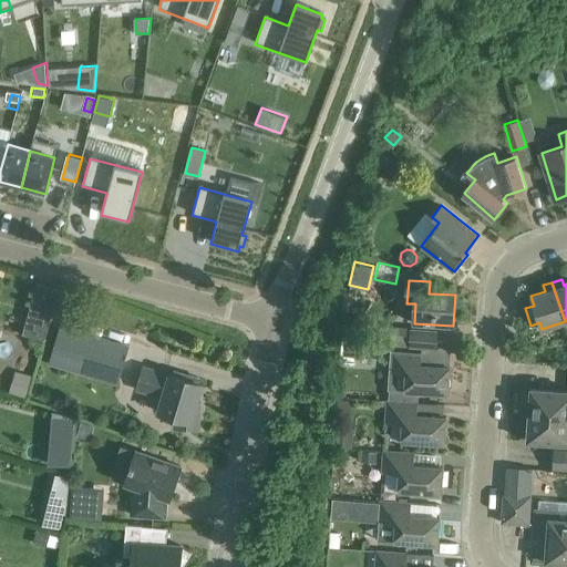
[(53,309),(59,290),(37,284),(31,303),(23,333),(44,339),(53,309)]
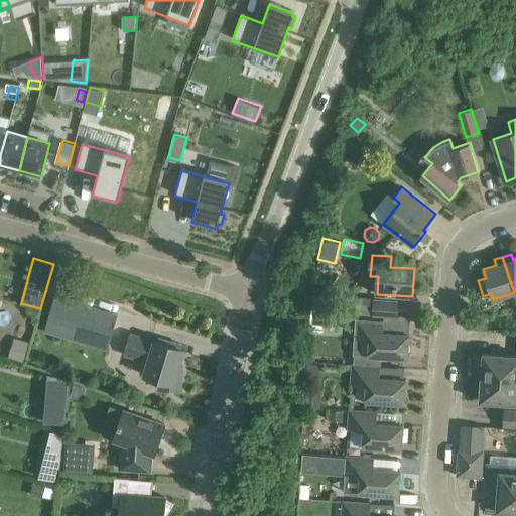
[(78,293),(57,287),(44,331),(106,349),(117,314),(75,302),(78,293)]
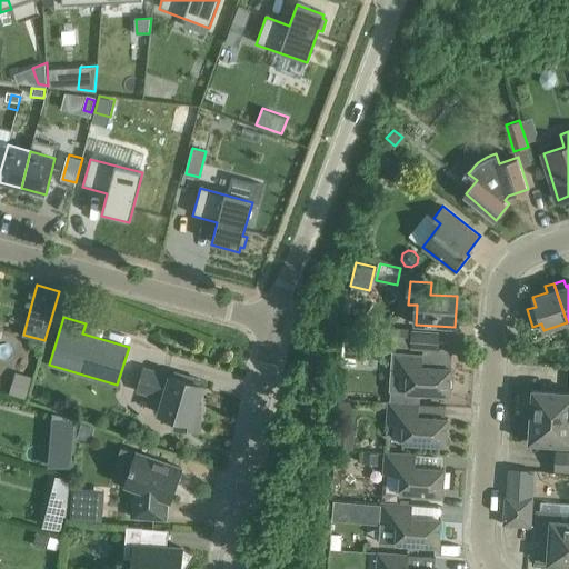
[(412,331),(411,338),(390,336),(390,345),(438,349),(439,332),(412,331)]
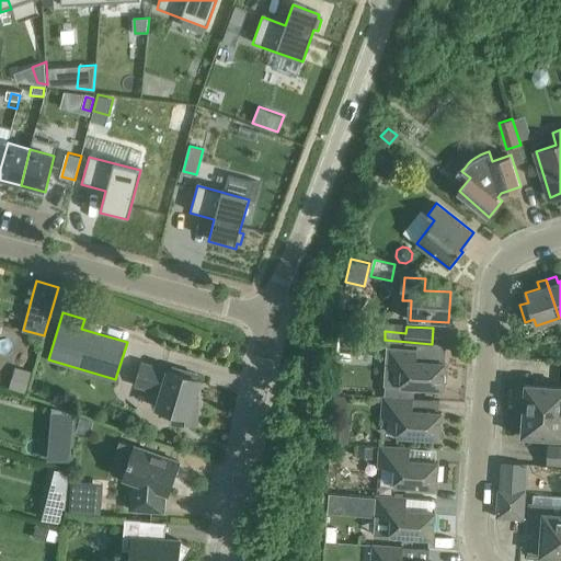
[(353,334),(339,333),(336,359),(352,361),(353,334)]
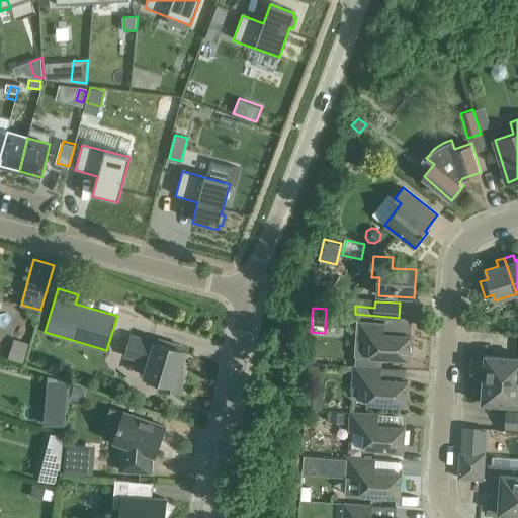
[(479,320),(478,331),(487,332),(488,320),(479,320)]
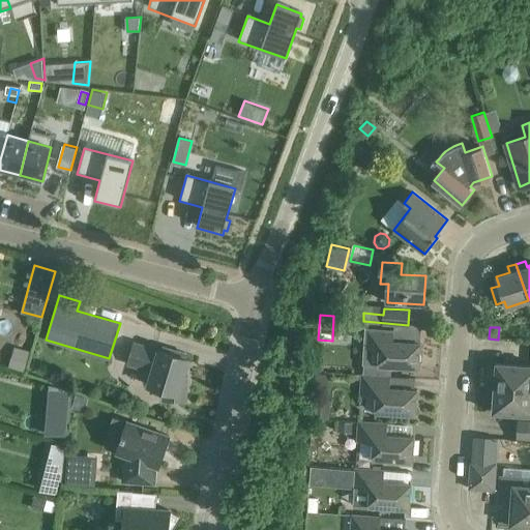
[(379,348),(378,364),(369,364),(367,375),(391,377),(391,365),(419,367),(421,343),(393,341),(394,329),(365,328),(364,347),(379,348)]
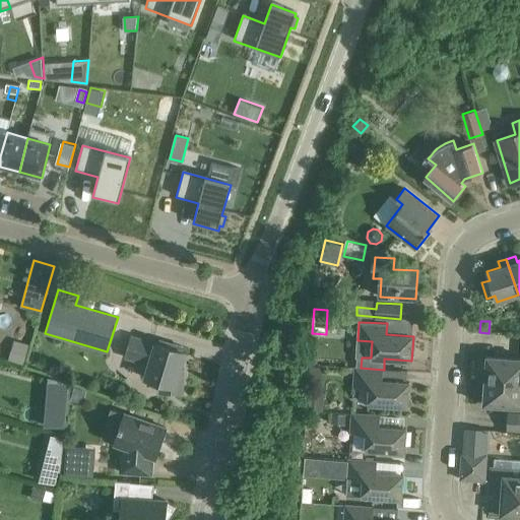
[(155,344),(131,336),(126,354),(150,363),(145,377),(160,382),(159,392),(183,393),(184,369),(180,369),(185,351),(182,350),(182,346),(173,343),(170,346),(155,342),(155,344)]
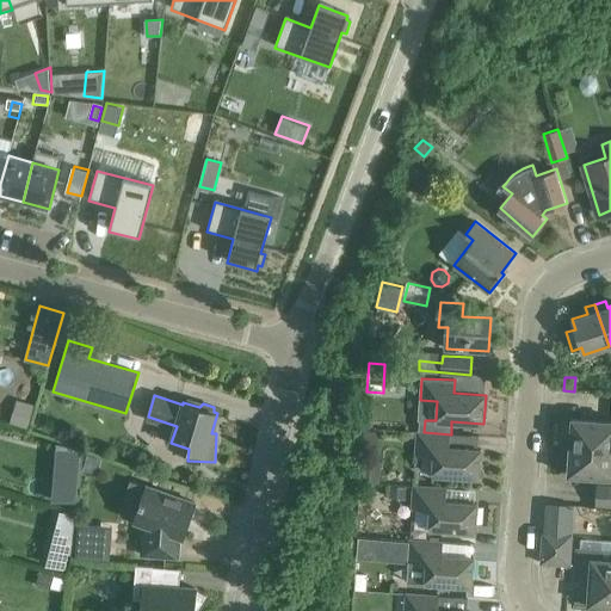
[(16,402),(10,424),(28,429),(34,407),(16,402)]
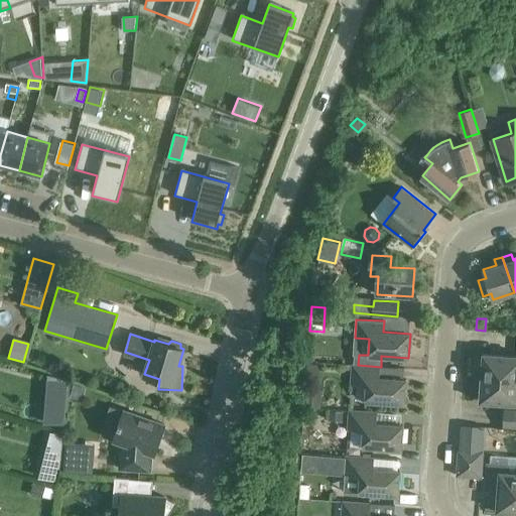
[(515,356),(483,354),(482,376),(515,378),(515,356)]
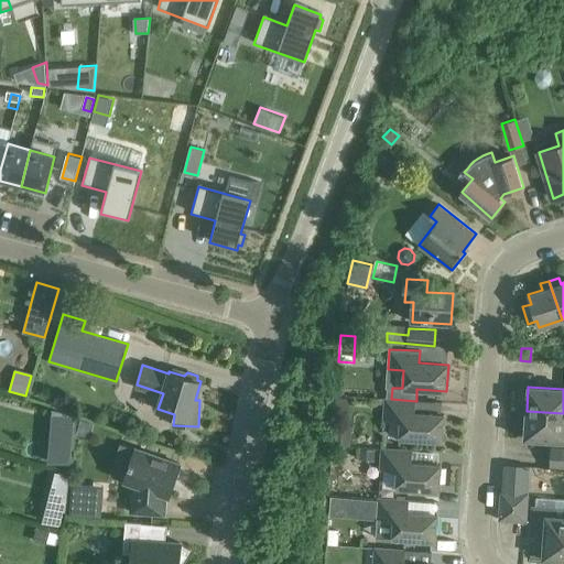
[(391,399),(384,399),(383,419),(400,420),(399,438),(443,442),(445,414),(415,413),(416,401),(391,399)]
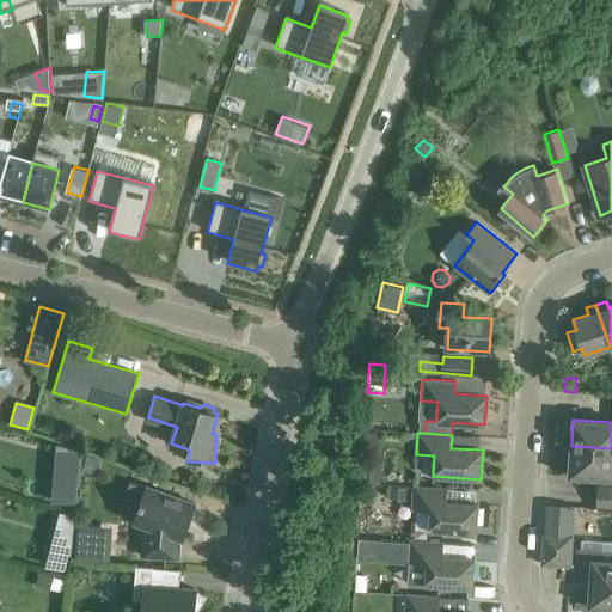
[(74,470),(57,446),(43,465),(55,490),(74,470)]
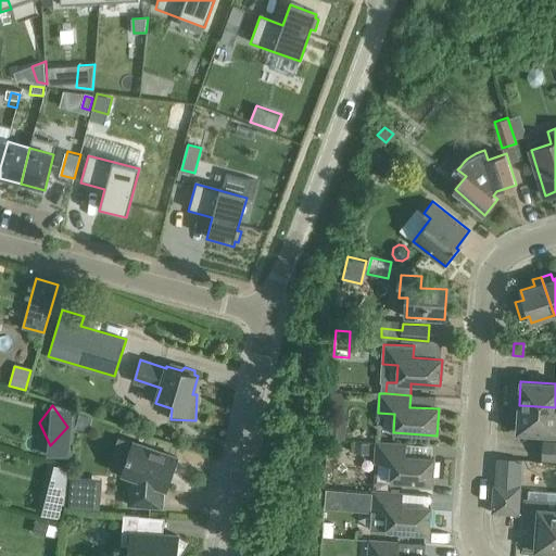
[(555,407),(519,405),(517,432),(555,434),(555,407)]
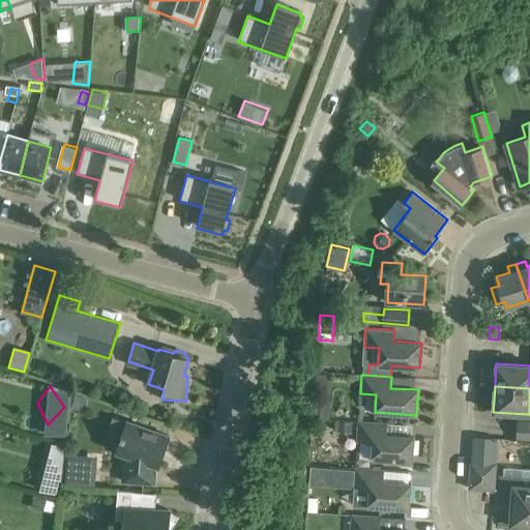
[(76,396),(72,405),(85,409),(88,401),(76,396)]
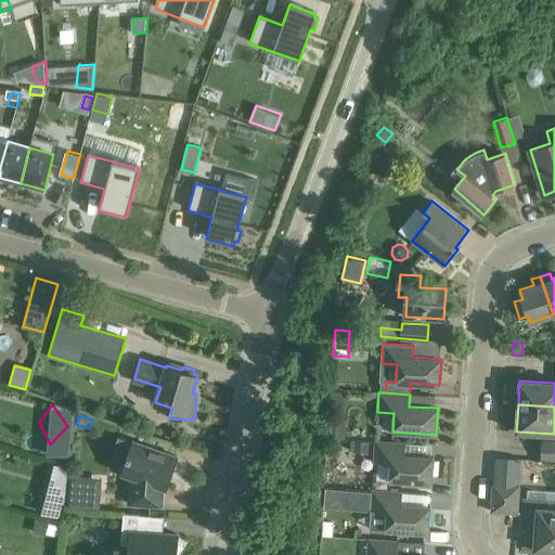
[(331,420),(330,439),(344,439),(345,421),(331,420)]
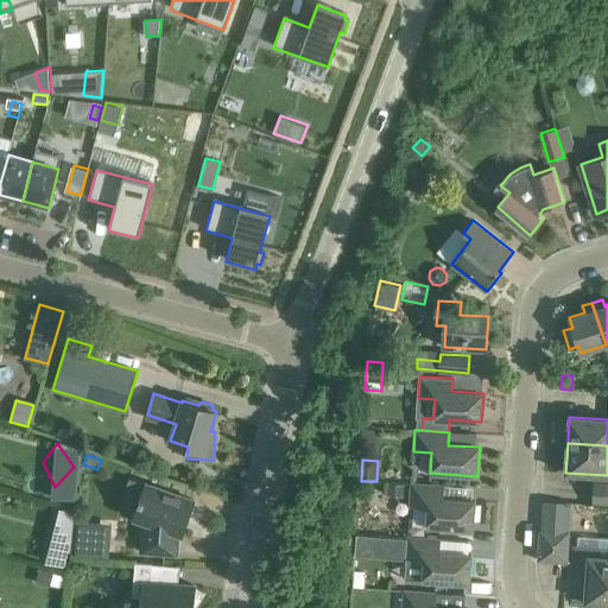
[(183,534),(195,500),(146,482),(134,518),(144,521),(141,551),(177,553),(179,533),(183,534)]
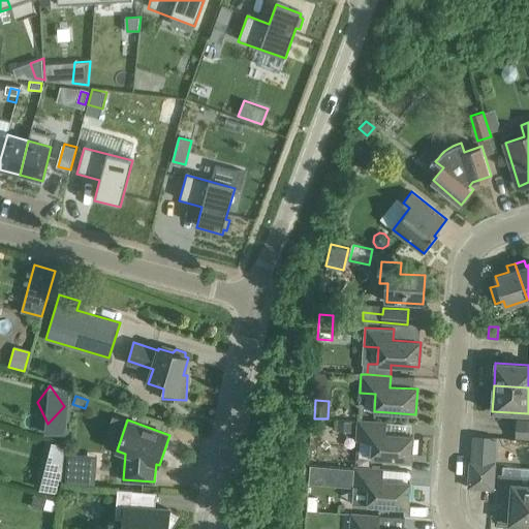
[(528,419),(518,419),(517,438),(528,438),(528,419)]
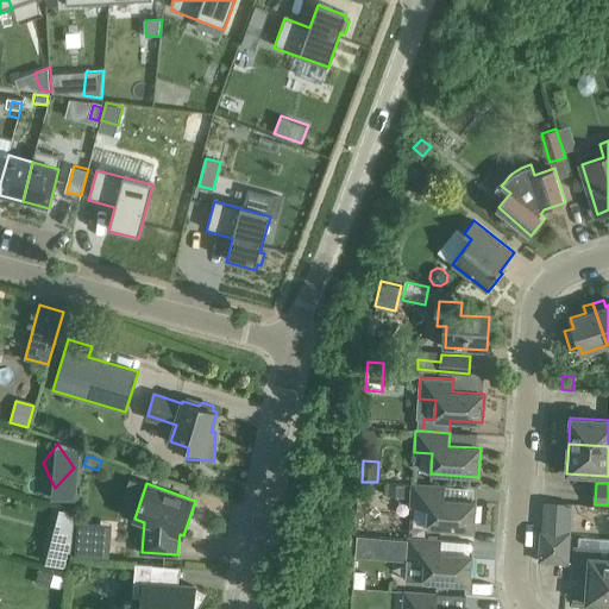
[(388,484),(387,496),(405,497),(406,485),(388,484)]
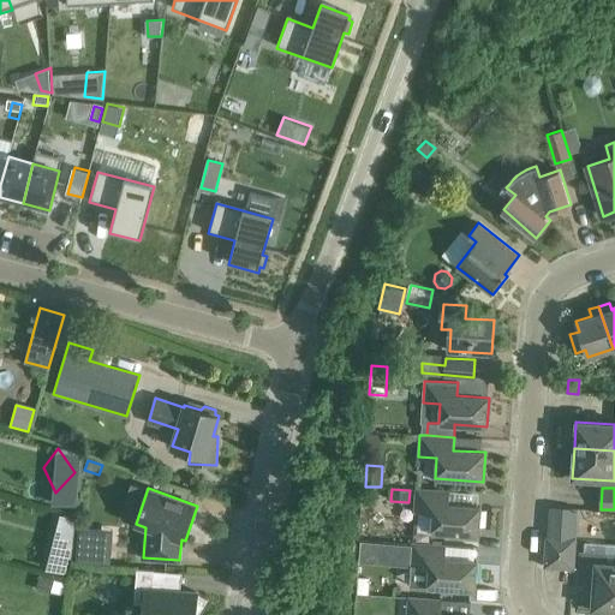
[(451,491),(416,489),(415,512),(433,514),(431,532),(479,536),(481,507),(449,505),(451,491)]
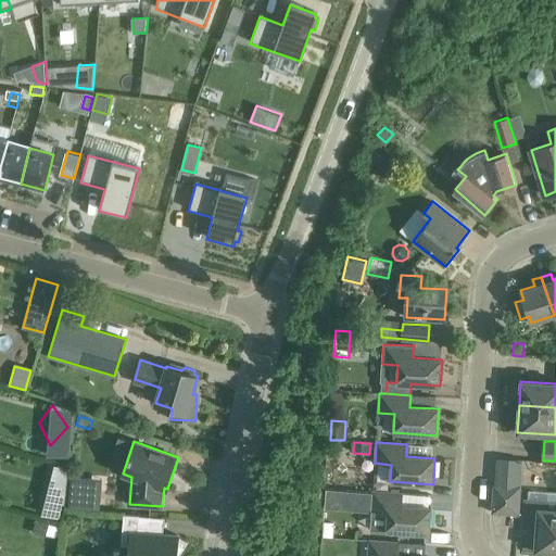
[(495,471),(493,513),(519,514),(520,487),(507,485),(509,458),(496,458),(495,471)]
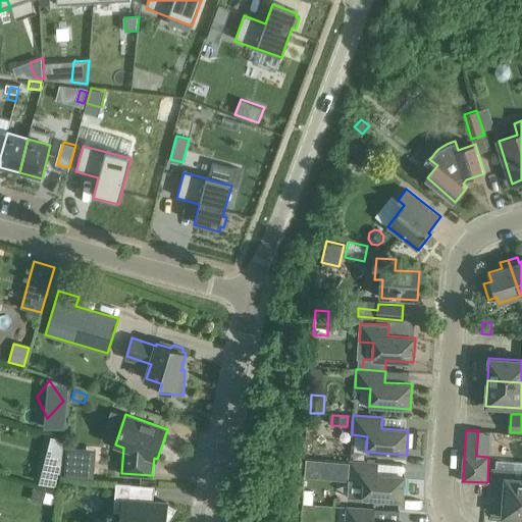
[(95,478),(96,462),(82,461),(83,449),(69,448),(66,475),(95,478)]
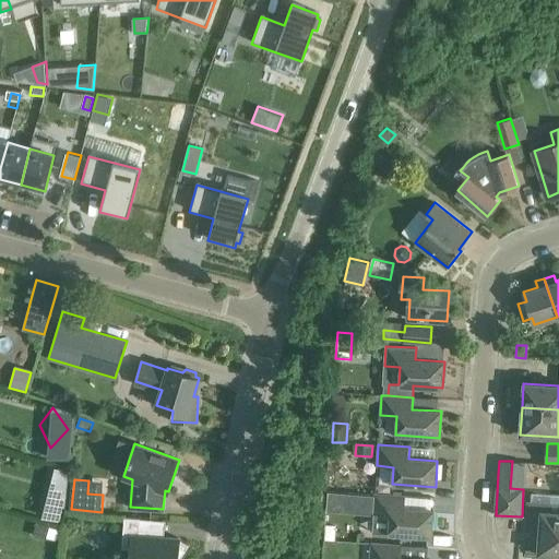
[(405,496),(375,494),(375,498),(373,514),(372,534),(389,534),(432,536),(433,510),(405,508),(405,496)]
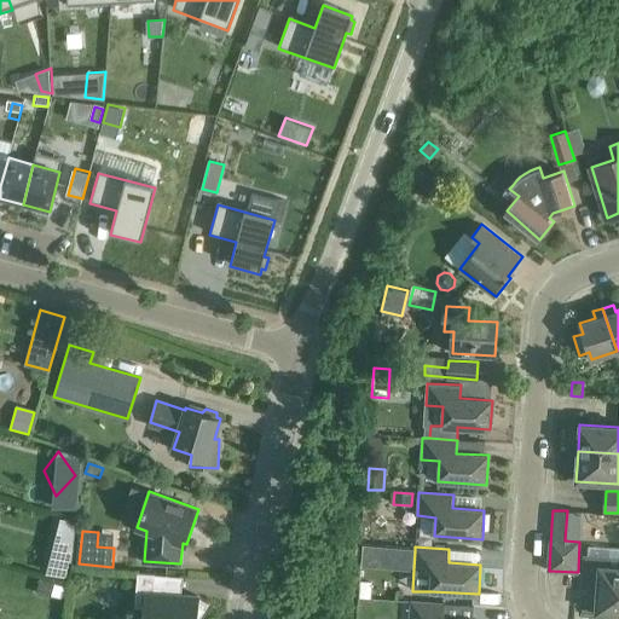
[(618,548),(611,548),(609,556),(584,555),(583,584),(597,585),(596,613),(618,614),(618,548)]
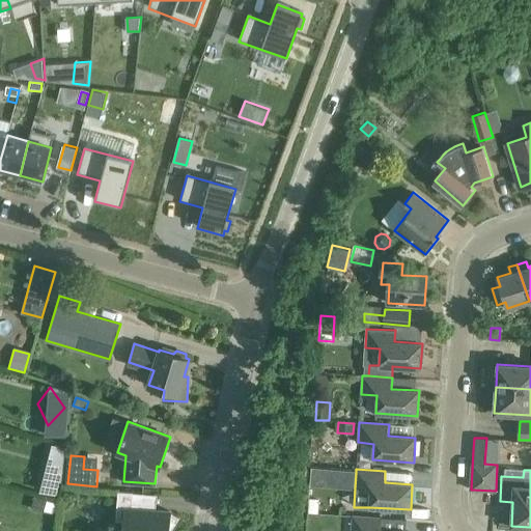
[(58,481),(45,478),(42,492),(55,495),(58,481)]
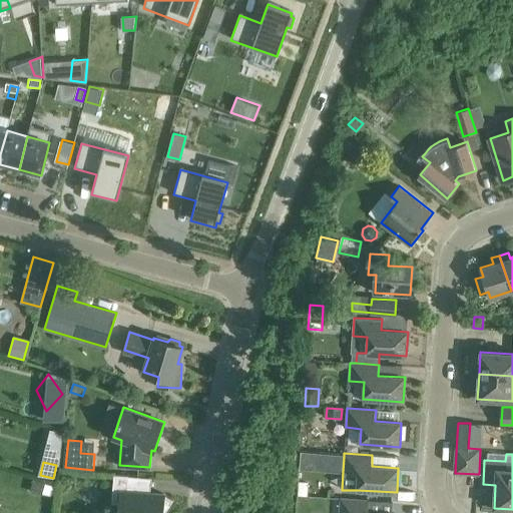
[(128,491),(129,475),(114,474),(112,503),(120,503),(118,512),(164,512),(170,505),(164,500),(165,494),(128,491)]
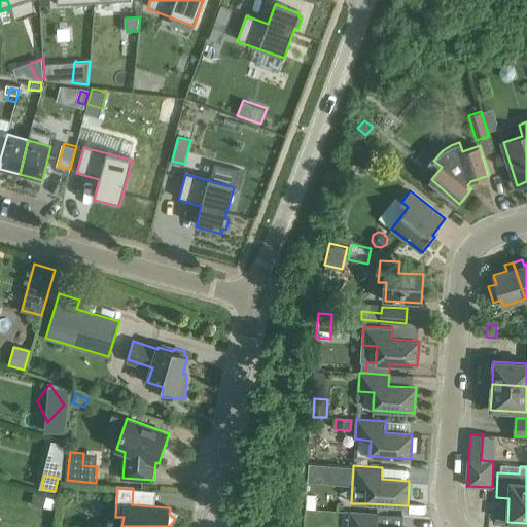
[(34,492),(31,504),(43,507),(46,495),(34,492)]
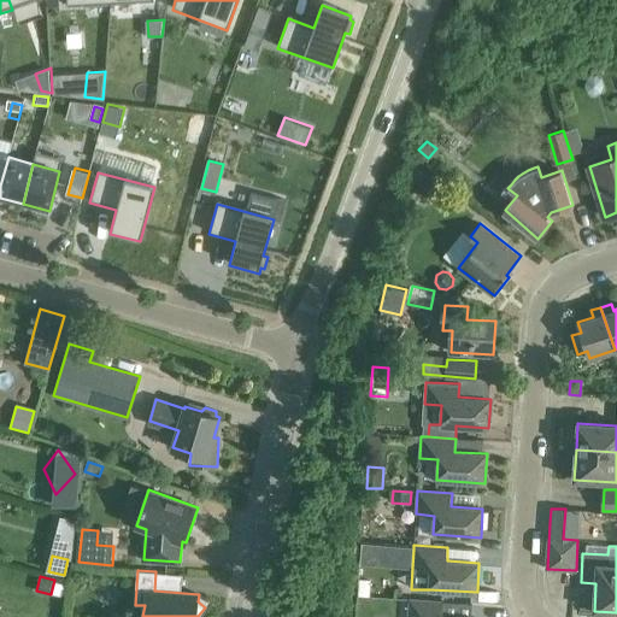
[(358,595),(370,595),(370,580),(359,580),(358,595)]
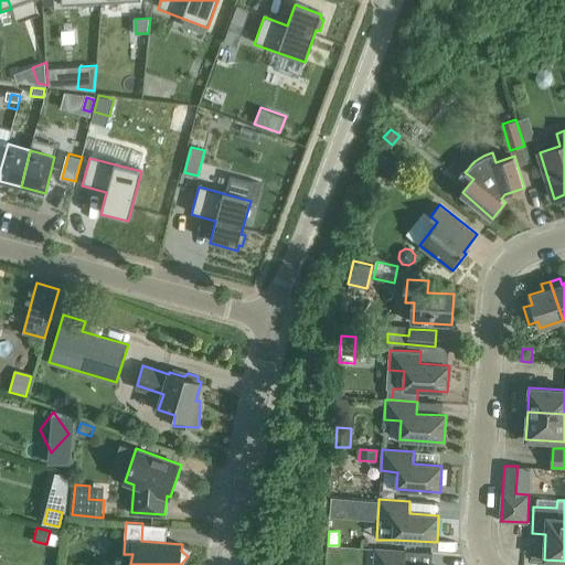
[(406,551),(375,548),(374,564),(430,564),(405,563),(406,551)]
